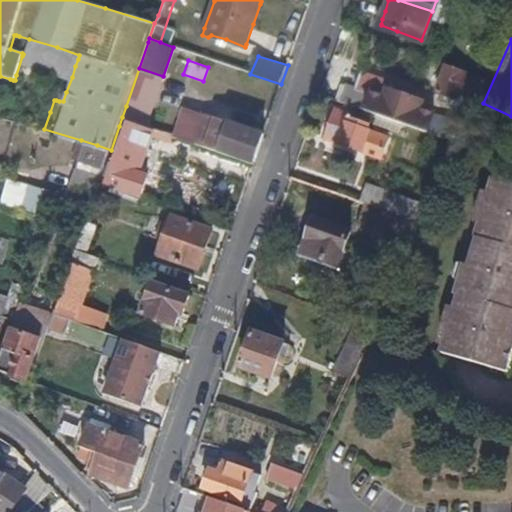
[(480,99),(489,80),(446,64),(437,90),(453,96),(451,102),(460,105),(465,92),(480,99)]
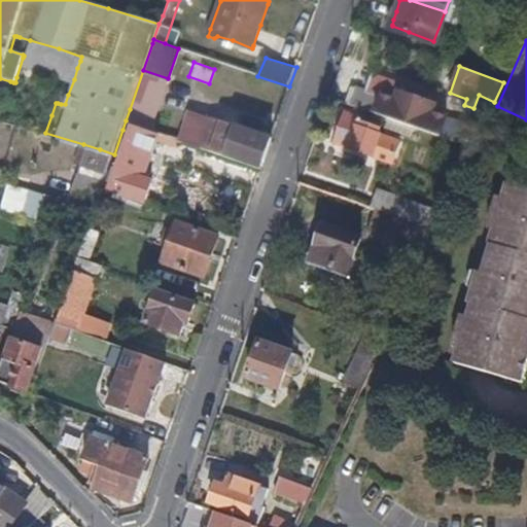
[(160,103),(168,78),(143,70),(130,109),(137,112),(154,117),(160,103)]
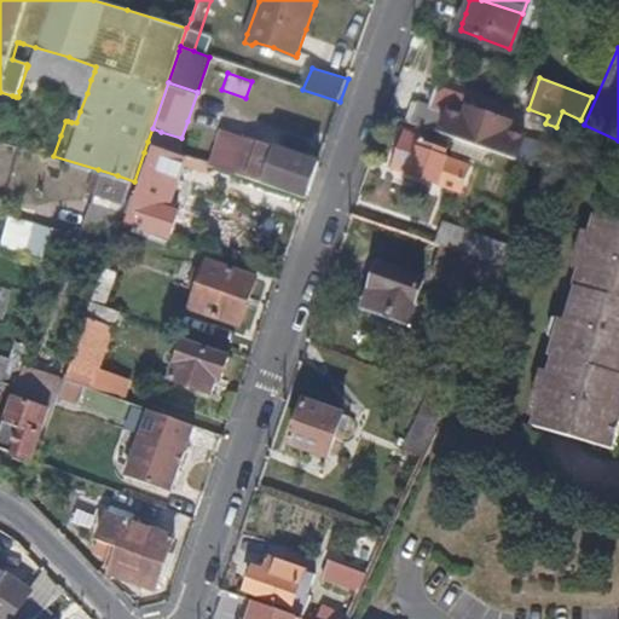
[(510,126),(470,111),(474,100),(439,88),(431,108),(417,103),(410,122),(457,140),(486,149),(498,154),(539,168),(555,174),(565,154),(508,133),(510,126)]
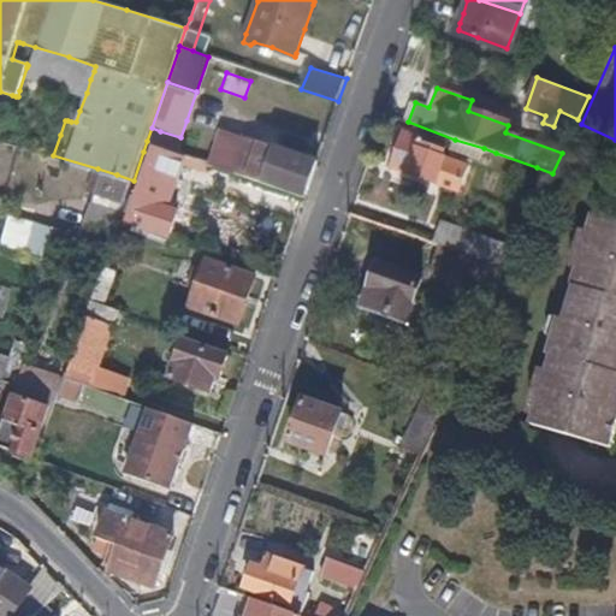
[(177,152),(181,137),(160,131),(152,128),(147,141),(153,143),(177,152)]
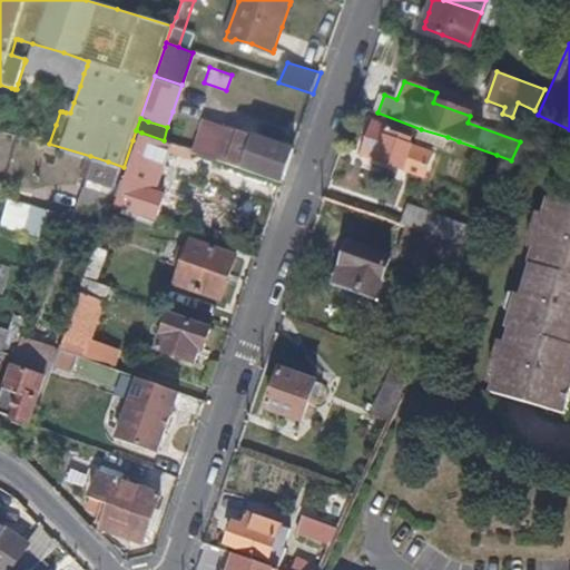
[(404,168),(414,146),(411,144),(411,141),(411,139),(391,133),(390,128),(375,123),(373,125),(363,155),(376,160),(393,167),(403,169),(404,168)]
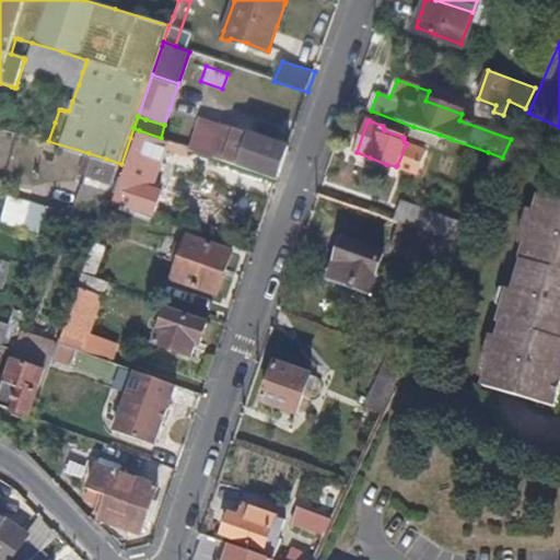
[(277,178),(289,148),(226,126),(214,158),(235,165),(277,178)]
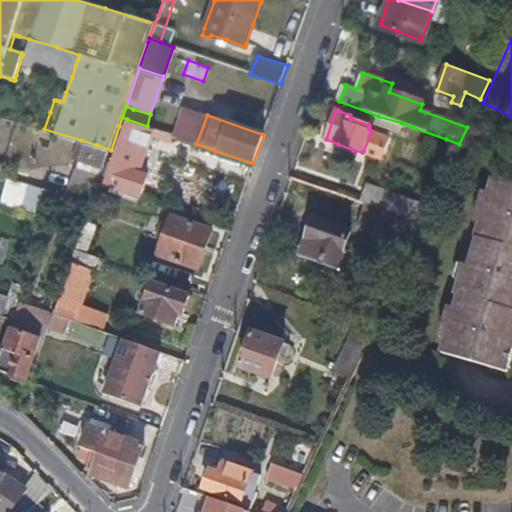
[(399,132),(402,123),(378,116),(376,124),(399,132)]
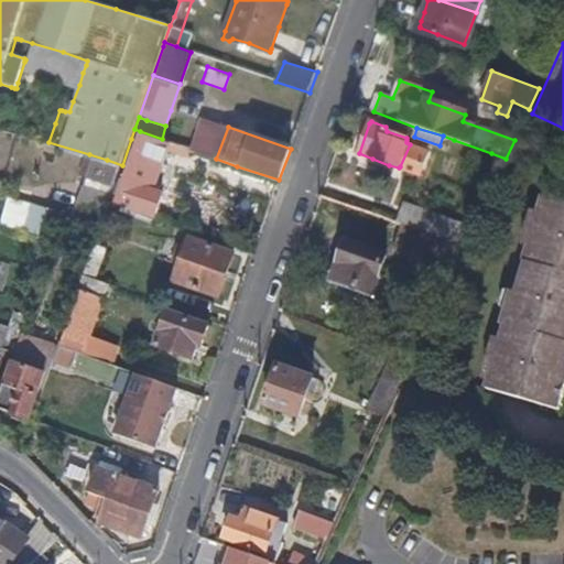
[(164,167),(170,152),(173,143),(162,139),(140,131),(125,174),(116,199),(116,202),(139,210),(142,209),(144,202),(150,185),(151,180),(156,165),(164,167)]
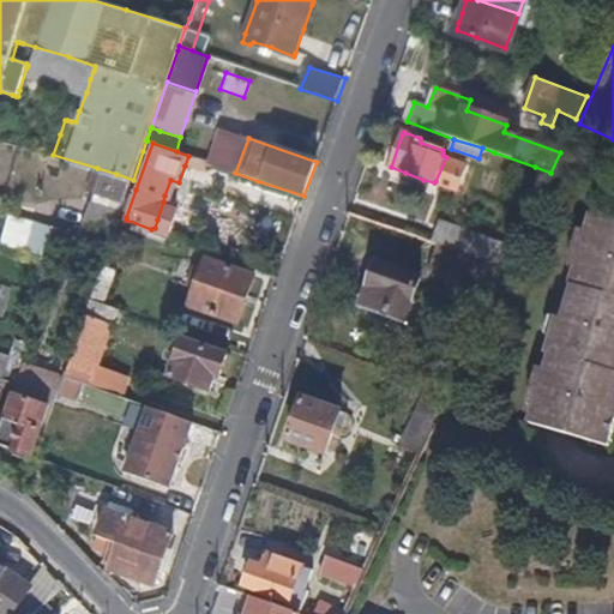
[(205,170),(208,163),(188,156),(185,166),(202,170),(205,170)]
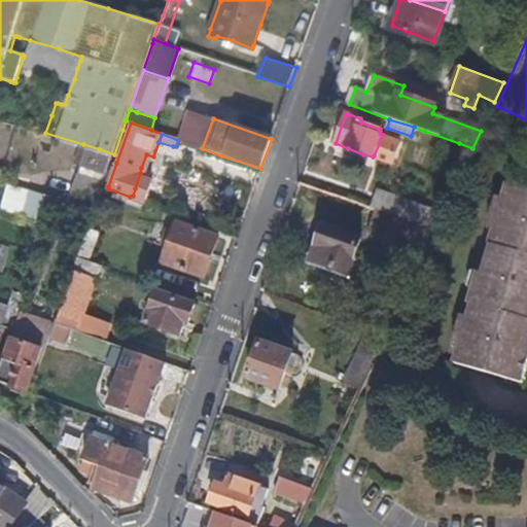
[(102,189),(113,155),(99,150),(86,184),(102,189)]
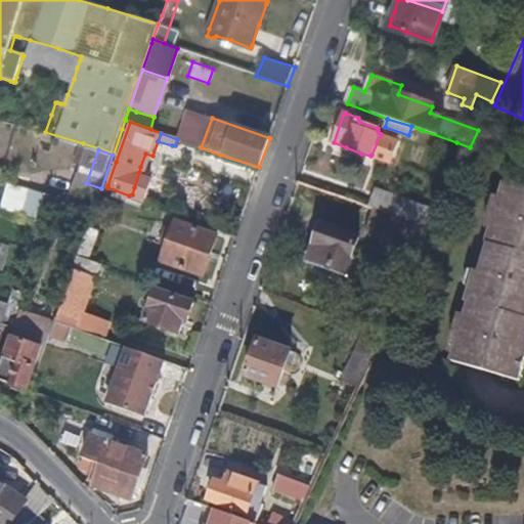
[(148,168),(153,156),(145,154),(140,167),(148,168)]
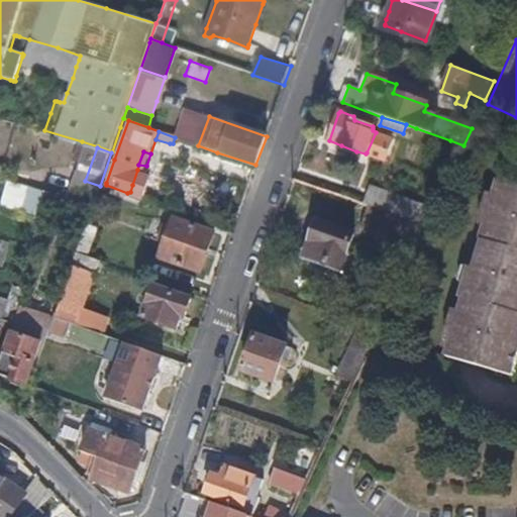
[(0,192),(0,205),(33,215),(40,191),(4,180),(0,192)]
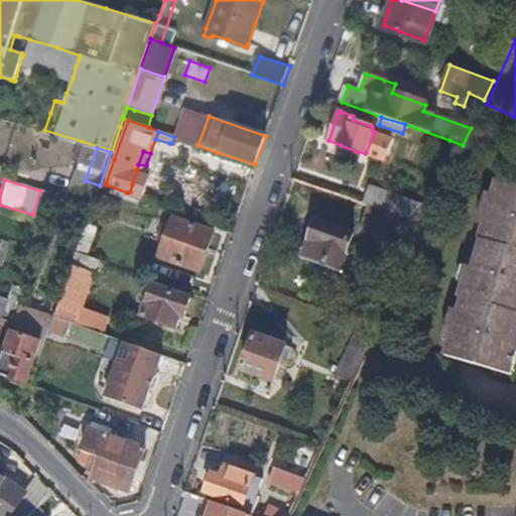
[(515,185),(499,181),(498,181),(480,238),(477,238),(460,296),(461,298),(462,299),(444,356),(511,376),(515,360),(515,358),(510,356),(513,344),(515,345),(515,185)]
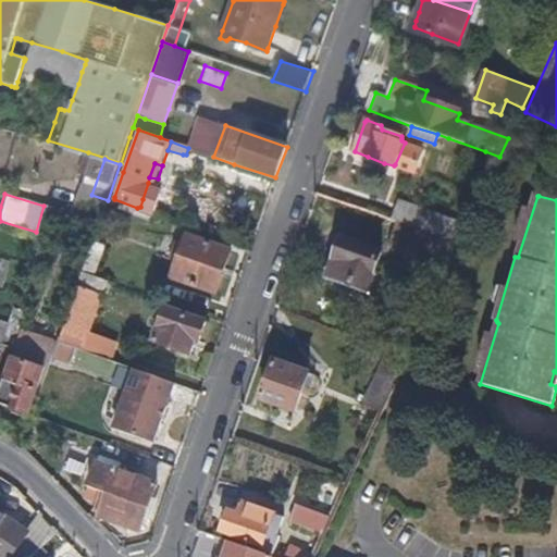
[(63,221),(69,208),(58,206),(49,202),(31,259),(41,262),(44,258),(49,238),(56,221),(63,221)]
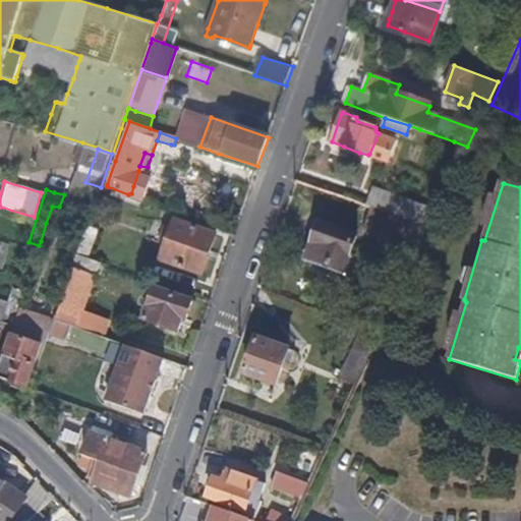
[(396,216),(402,199),(374,189),(373,190),(367,206),(382,211),(396,216)]
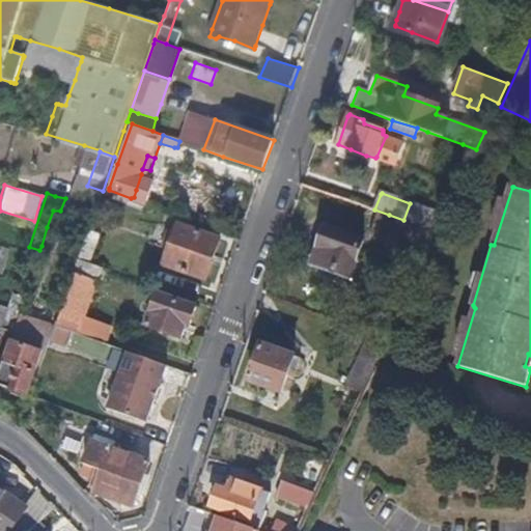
[(438,232),(445,217),(410,203),(403,220),(409,222),(419,225),(438,232)]
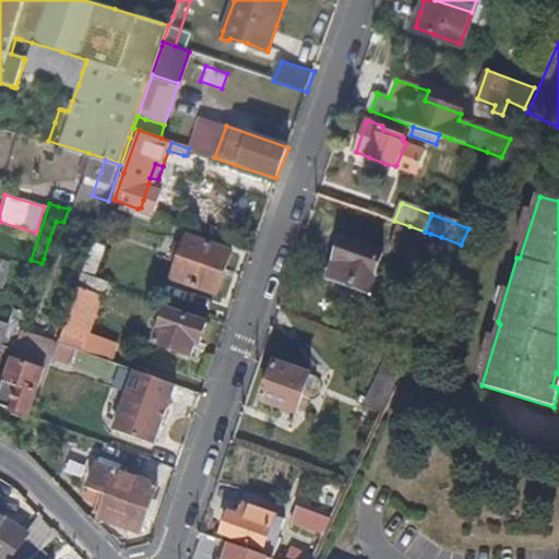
[(461,245),(441,237),(430,234),(425,232),(409,226),(402,248),(451,265),(461,245)]
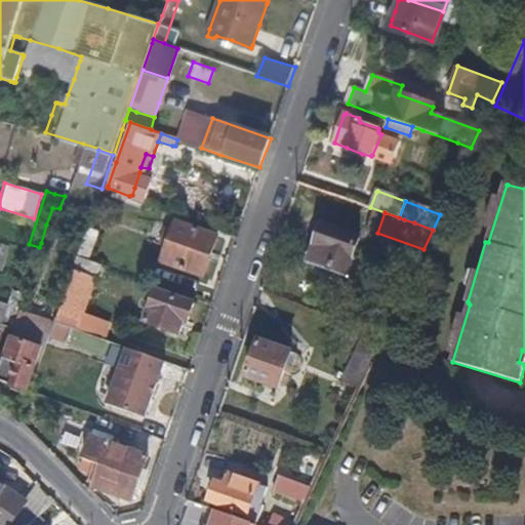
[(204,276),(217,237),(217,235),(209,232),(195,227),(177,220),(174,231),(168,246),(165,255),(163,260),(174,265),(204,276)]
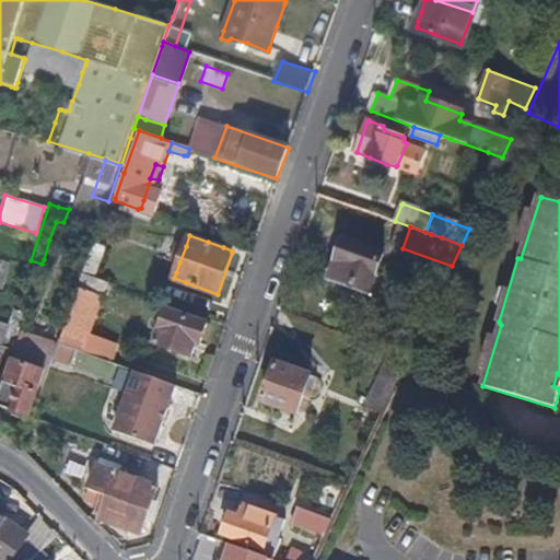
[(371,291),(384,253),(358,244),(343,238),(337,258),(345,260),(337,280),(371,291)]
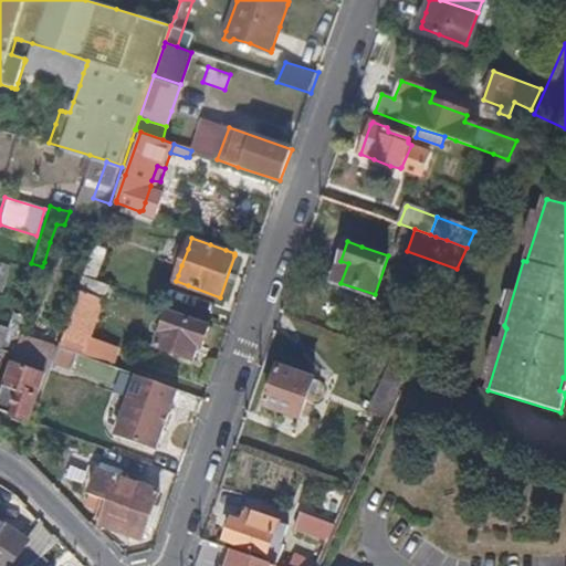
[(97,280),(108,248),(96,242),(84,274),(97,280)]
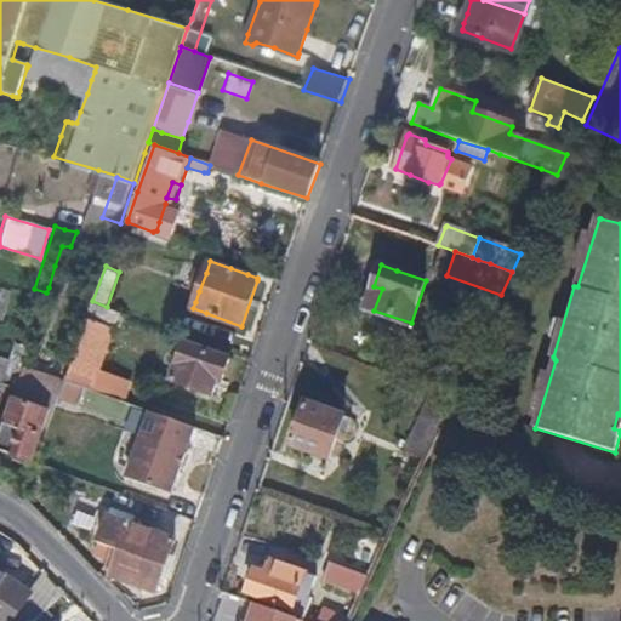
[(199,291),(206,273),(201,272),(198,272),(193,288),(194,289),(199,291)]
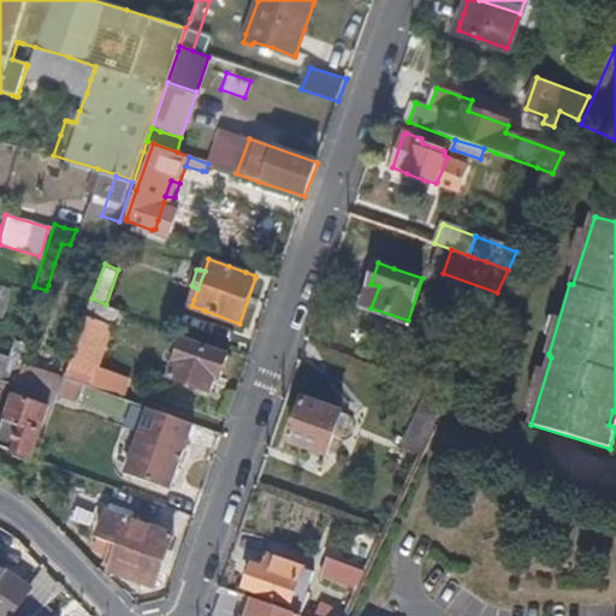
[(371,308),(379,286),(371,284),(363,306),(371,308)]
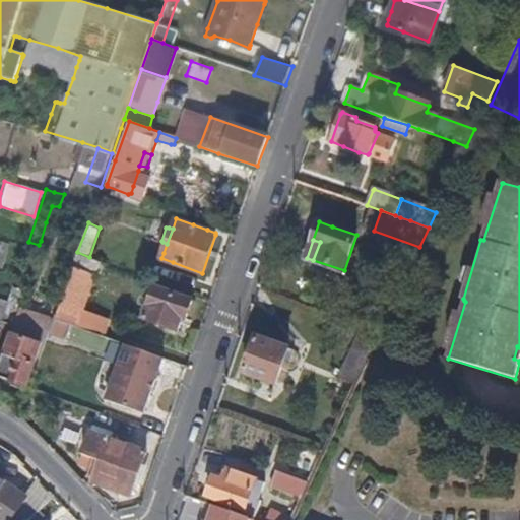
[(82,311),(101,260),(89,257),(77,252),(67,282),(55,318),(77,326),(82,311)]
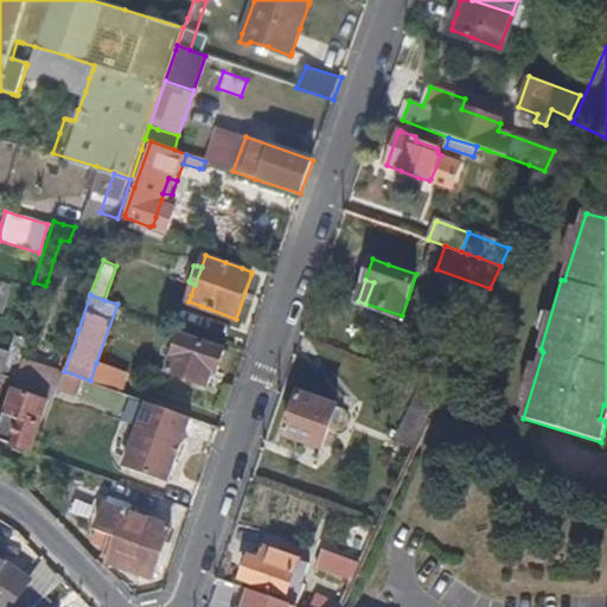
[(19,378),(34,336),(17,332),(4,374),(19,378)]
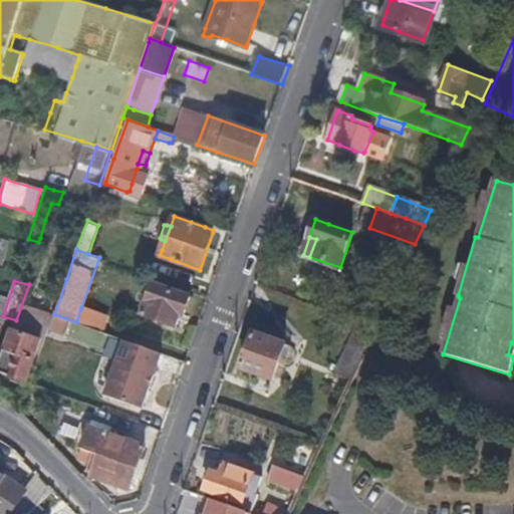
[(184,314),(191,295),(180,292),(167,287),(155,283),(154,284),(144,312),(144,314),(153,317),(177,325),(180,315),(184,314)]
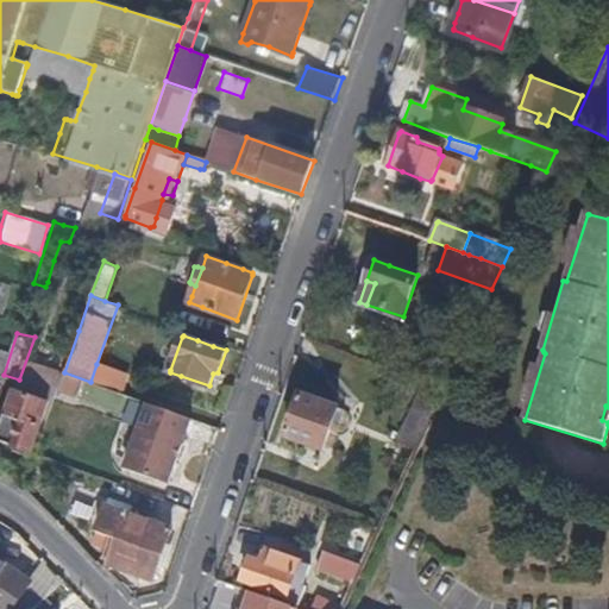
[(102,385),(108,370),(96,364),(90,382),(102,385)]
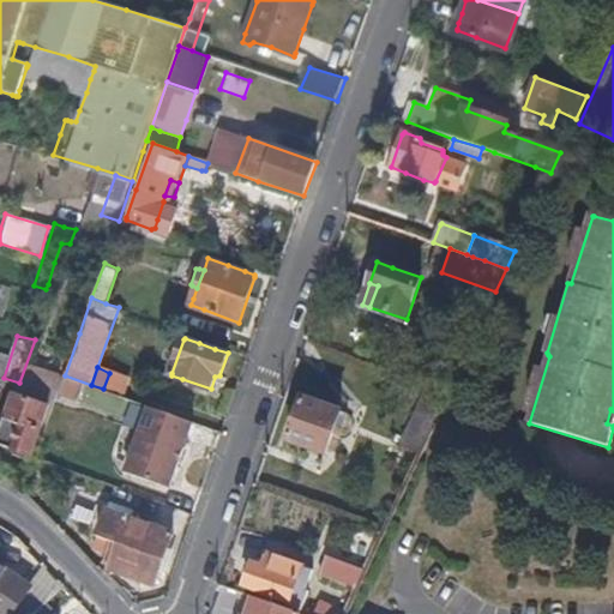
[(124,396),(127,378),(109,373),(103,389),(124,396)]
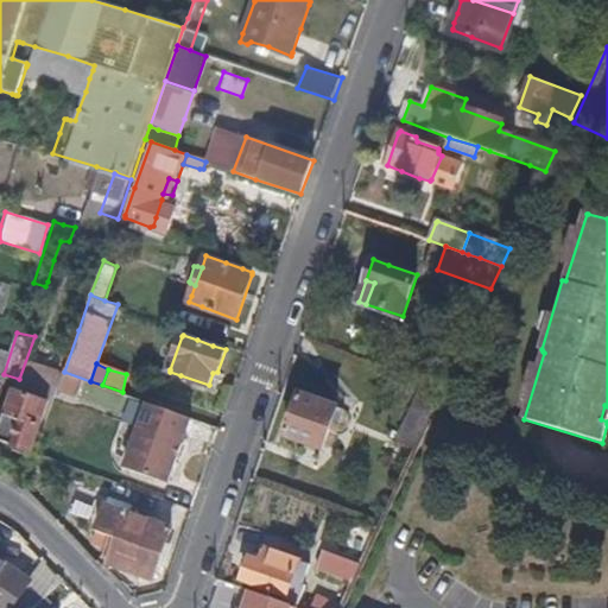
[(418,447),(438,404),(448,381),(428,375),(399,437),(418,447)]
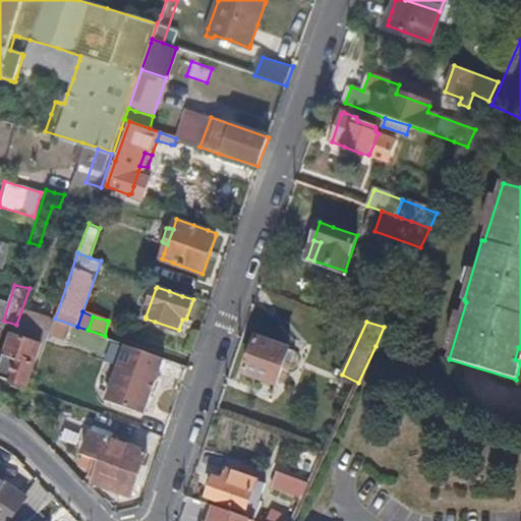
[(25,337),(29,328),(16,325),(13,334),(25,337)]
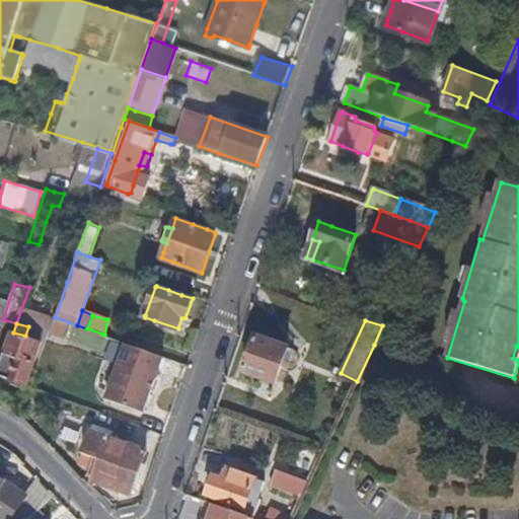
[(279,344),(283,332),(265,325),(263,326),(258,338),(279,344)]
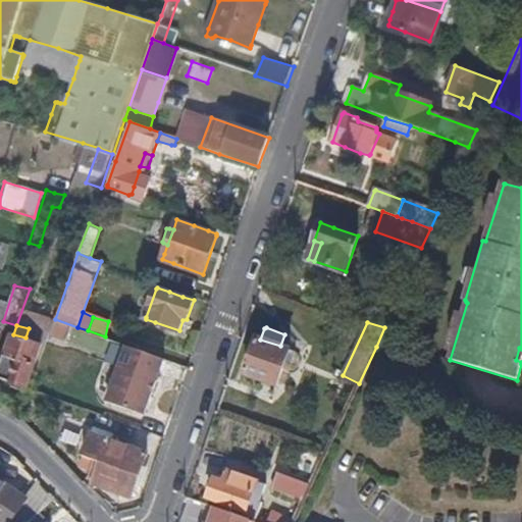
[(30,384),(44,344),(25,337),(13,334),(7,353),(1,371),(1,374),(11,378),(13,384),(22,387),(27,384),(30,384)]
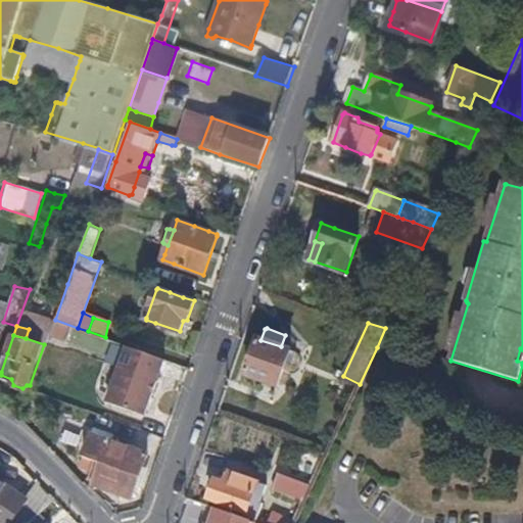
[(279,387),(291,350),(281,346),(260,340),(259,341),(251,360),(246,376),(255,379),(279,387)]
